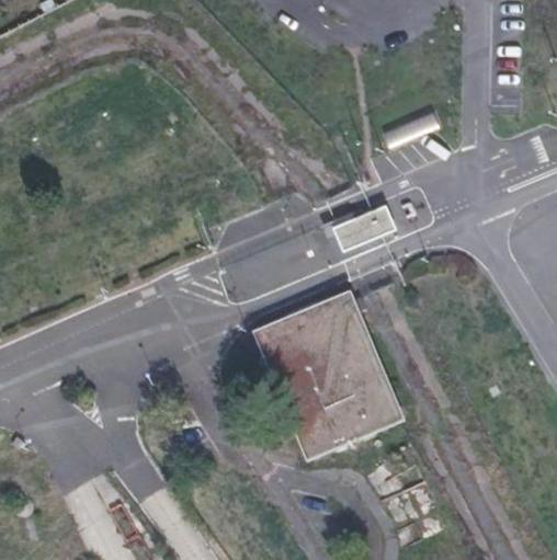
[(495,58),(492,82),(506,83),(507,59),(495,58)]
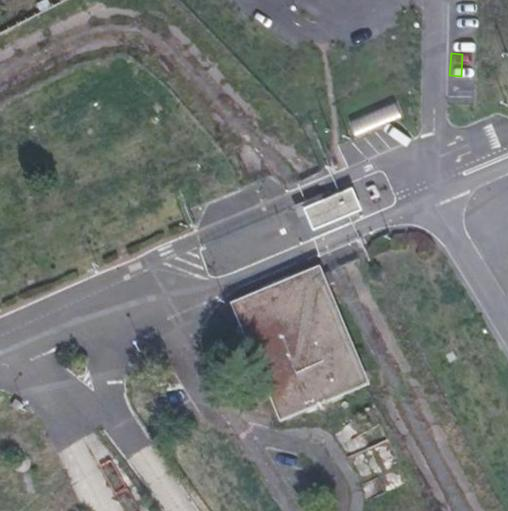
[(354,133),(397,114),(391,102),(349,120),(354,133)]
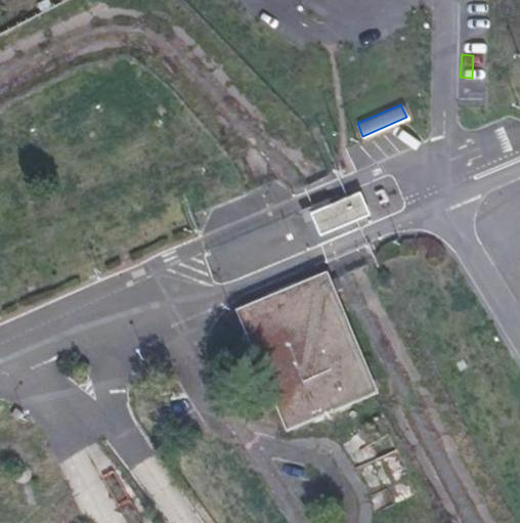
[(347,197),(308,213),(316,233),(356,216),(365,212),(356,191),(347,197)]
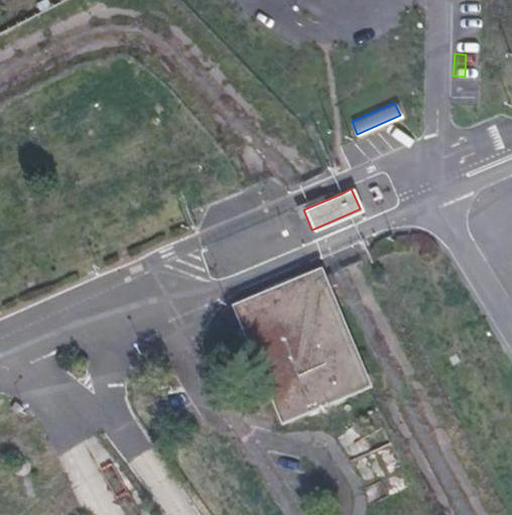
[(322,265),(235,303),(280,421),(366,385),(371,383),(322,265)]
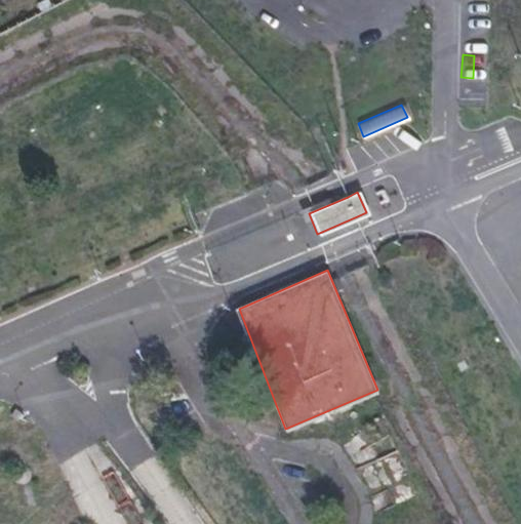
[(17,483),(18,483),(10,469),(9,471),(9,473),(9,475),(10,477),(11,479),(13,481),(15,482),(17,483)]
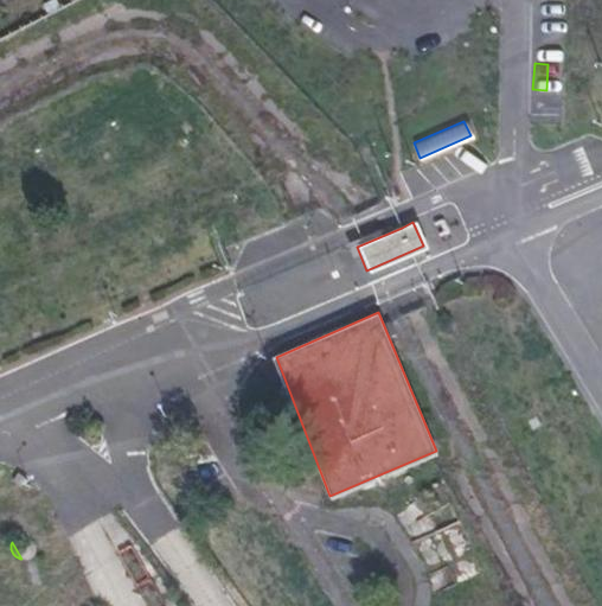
All buildings are outlined.
